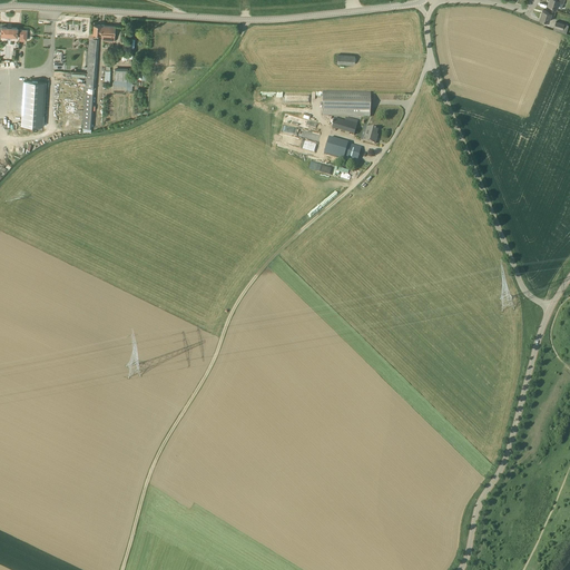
[(540,19),(550,22),(552,15),(554,15),(556,10),(549,8),(548,11),(542,10),(540,19)]
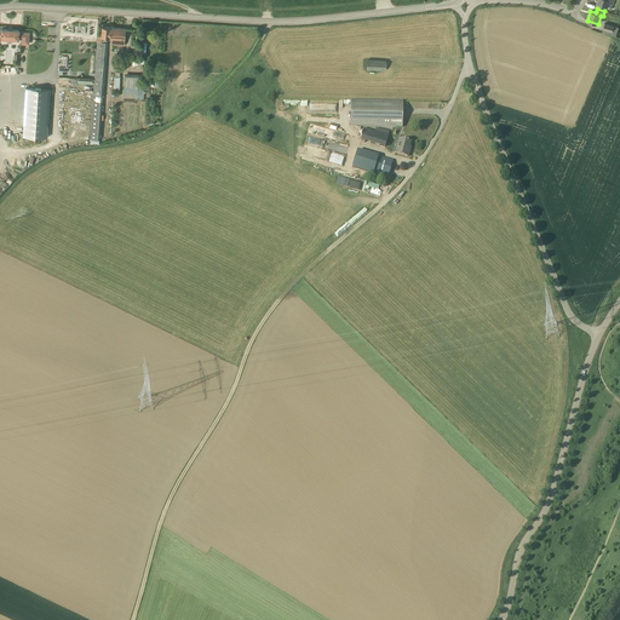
[(604,23),(602,33),(616,36),(619,28),(614,27),(614,26),(604,23)]
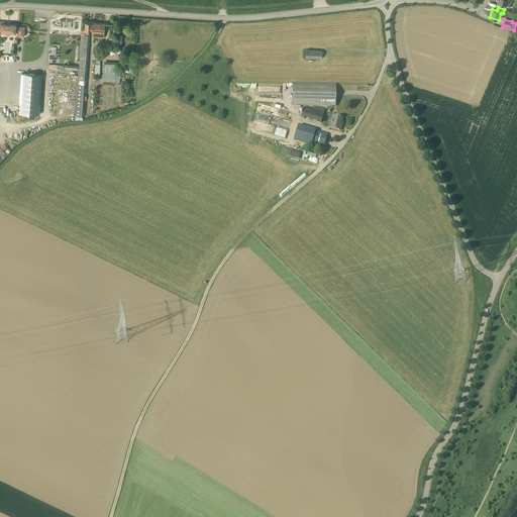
[(104,37),(104,28),(105,23),(92,22),(85,22),(85,30),(86,30),(92,30),(92,31),(94,31),(93,36),(104,37)]
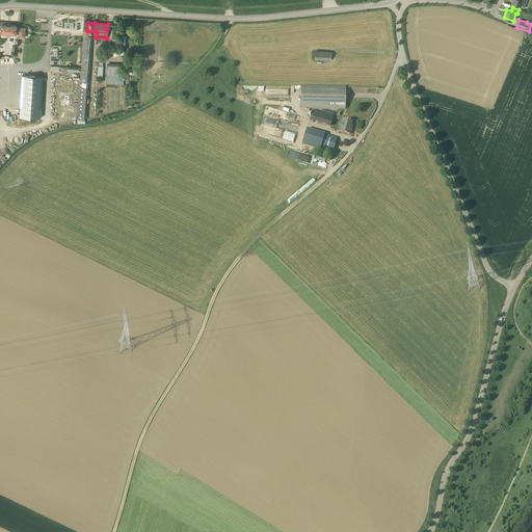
[(25,37),(25,28),(19,27),(19,28),(17,28),(17,26),(1,25),(1,33),(5,33),(5,35),(11,35),(11,33),(16,34),(16,33),(19,33),(19,36),(25,37)]
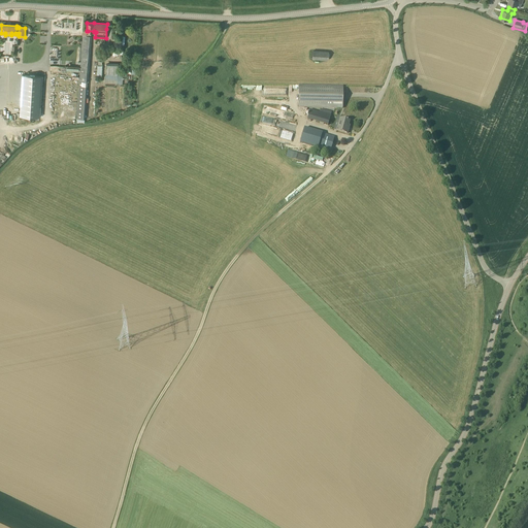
[(84,31),(79,81),(88,83),(91,36),(87,36),(88,31),(87,31),(84,31)]
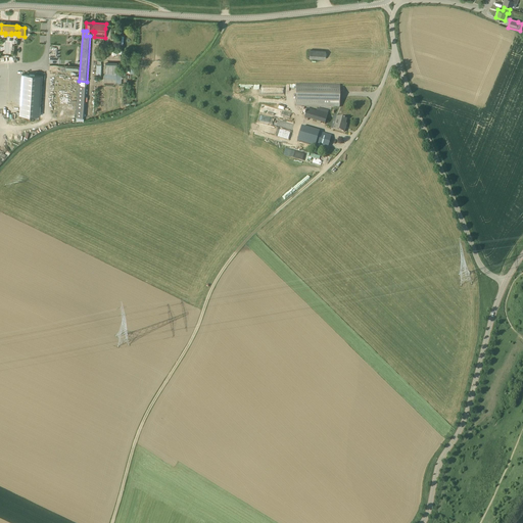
[(310,58),(325,59),(326,51),(311,50),(310,58)]
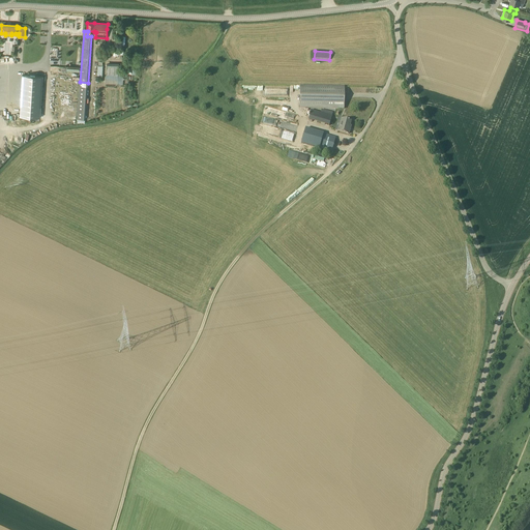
[(108,64),(107,79),(119,80),(120,72),(121,74),(121,66),(119,66),(119,65),(108,64)]
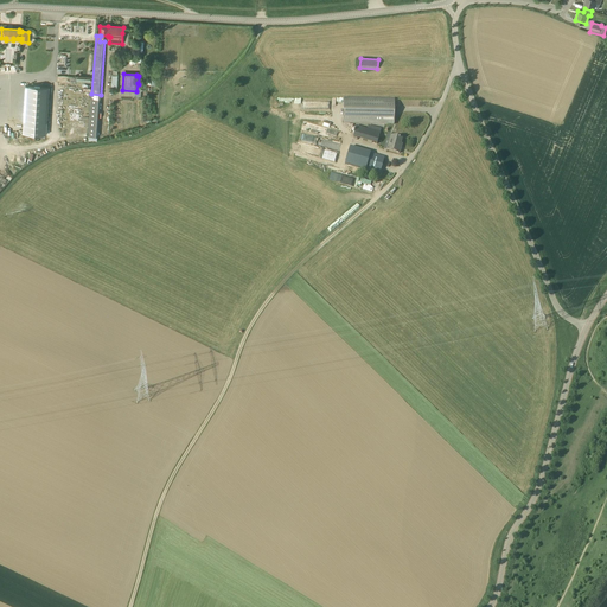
[(25,85),(23,133),(48,134),(50,88),(25,85)]
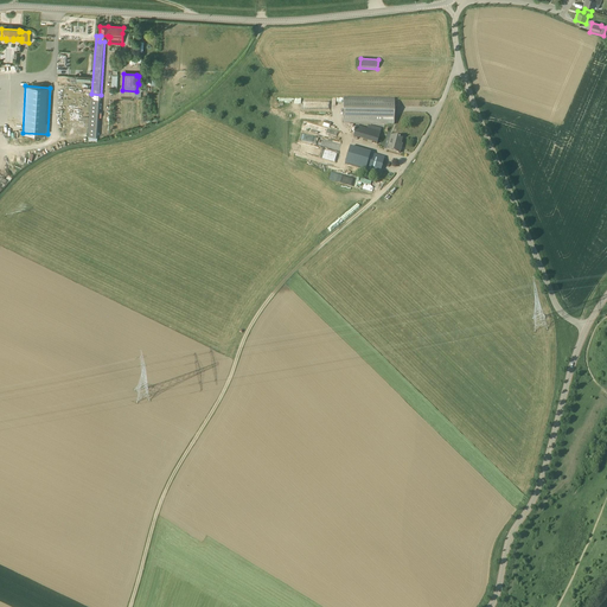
[(343,123),(388,125),(394,125),(395,100),(344,98),(343,123)]
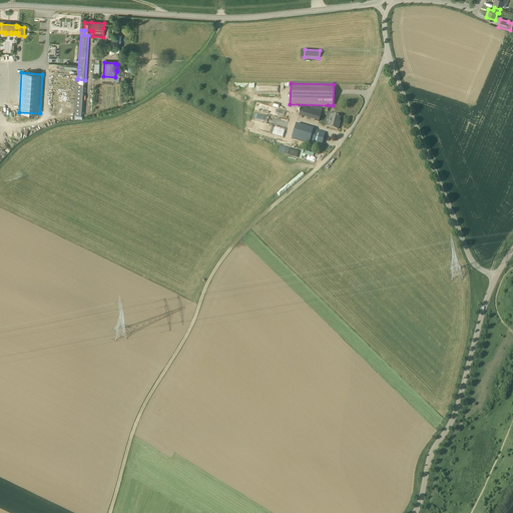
[(281,118),(283,111),(260,104),(258,112),(255,111),(253,118),(260,120),(263,112),(281,118)]
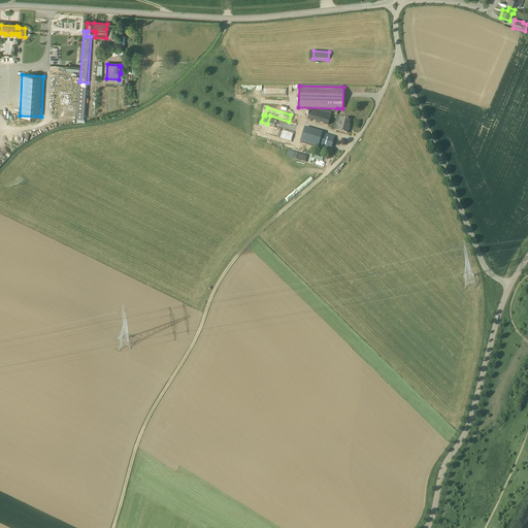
[(311,109),(308,120),(330,126),(333,113),(329,112),(329,111),(320,109),(320,111),(311,109)]
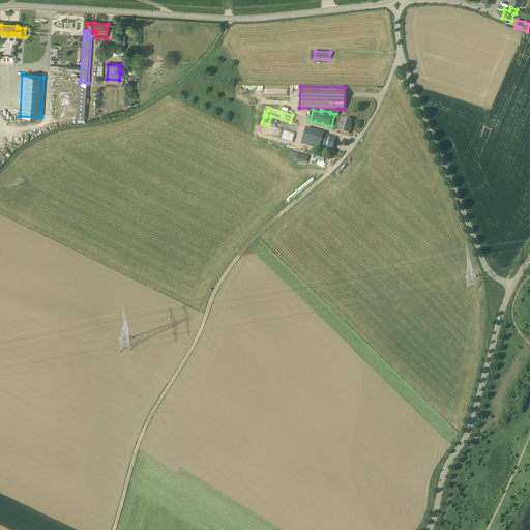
[(351,121),(346,120),(341,118),(337,130),(349,134),(350,128),(349,128),(351,121)]
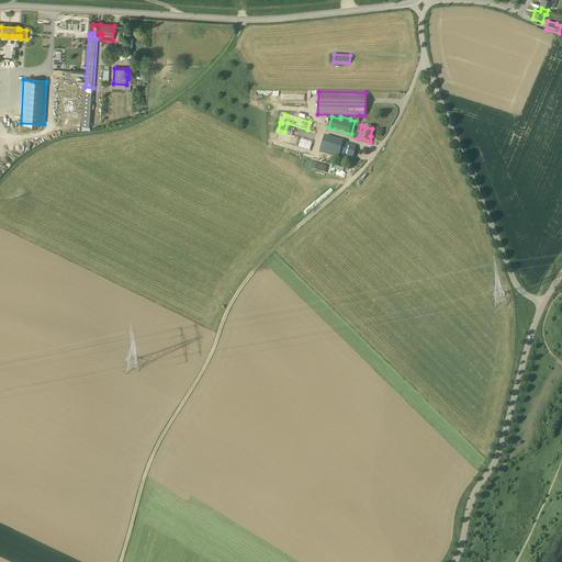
[(356,146),(351,144),(324,137),(319,153),(321,153),(319,156),(325,157),(325,154),(351,161),(356,146)]
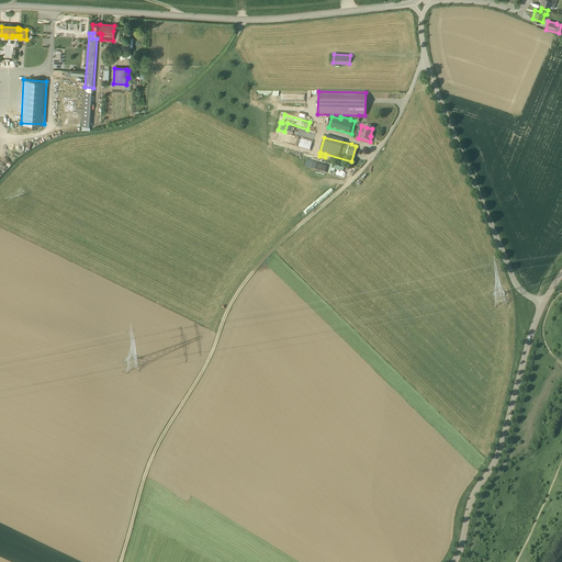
[(303,139),(300,146),(311,150),(313,143),(303,139)]
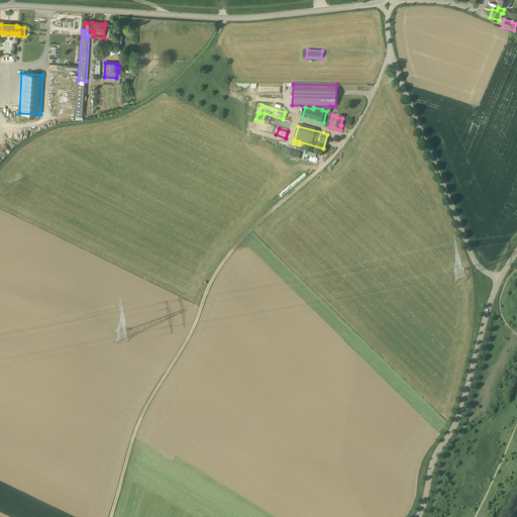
[(300,159),(314,163),(316,157),(302,152),(300,159)]
